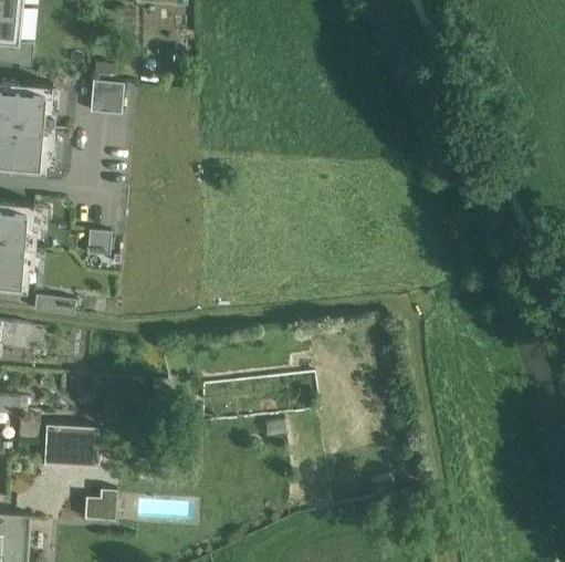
[(0,43),(12,45),(18,47),(22,0),(0,0),(0,43)]
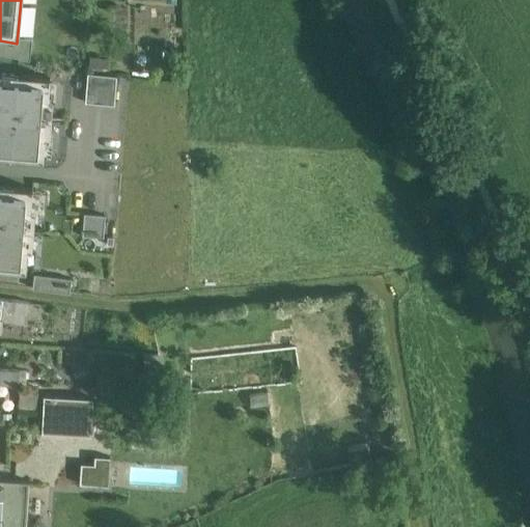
[(108,70),(108,59),(88,59),(88,70),(108,70)]
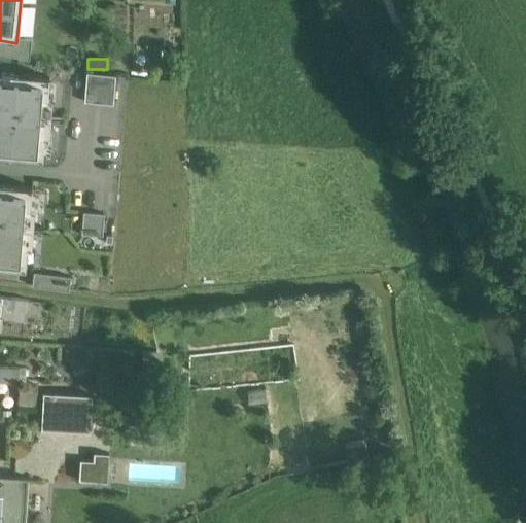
[(83,104),(113,107),(115,76),(86,74),(83,104)]
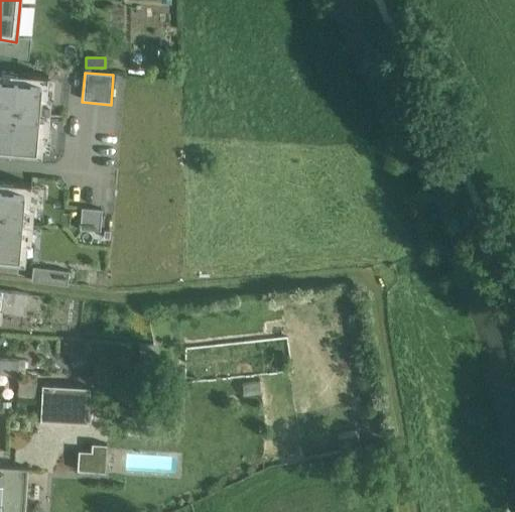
[(0,156),(40,160),(47,80),(0,76),(0,156)]
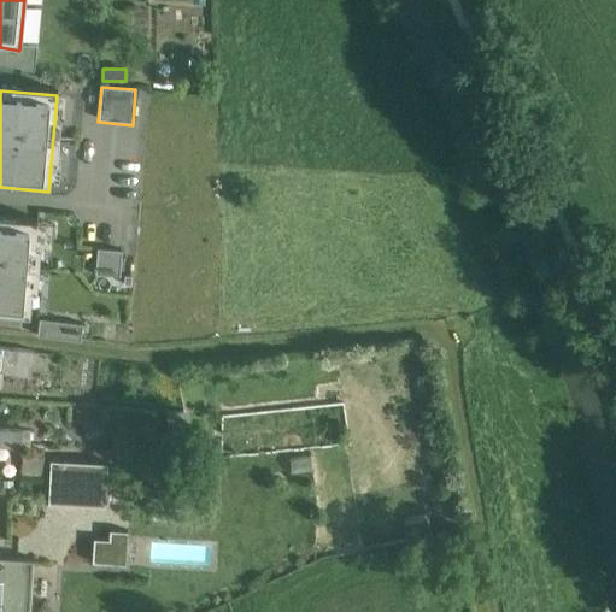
[(0,317),(28,321),(36,224),(0,221),(0,317)]
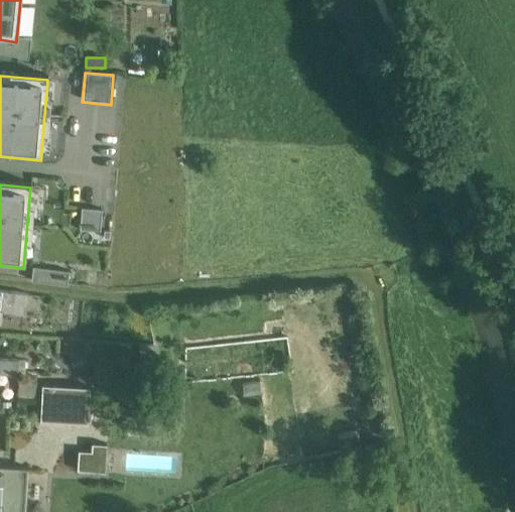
[(100,231),(100,210),(80,210),(80,231),(100,231)]
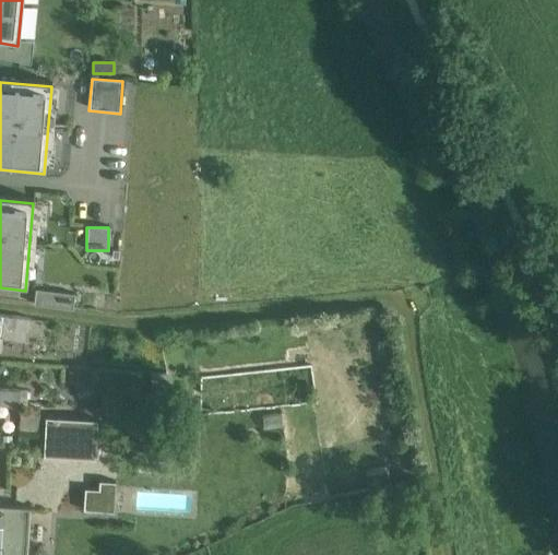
[(35,308),(73,306),(73,292),(34,293),(35,308)]
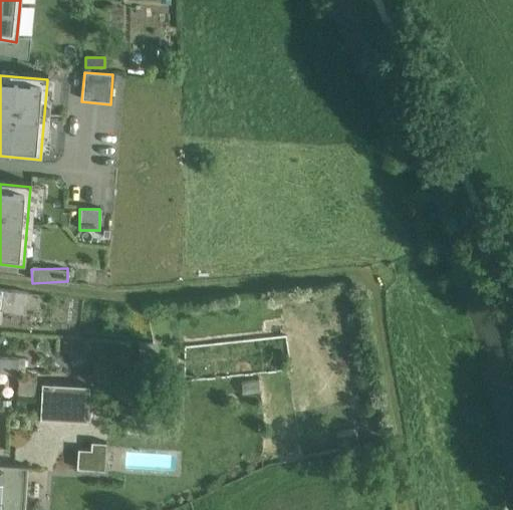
[(14,295),(0,294),(0,313),(25,317),(27,297),(14,295)]
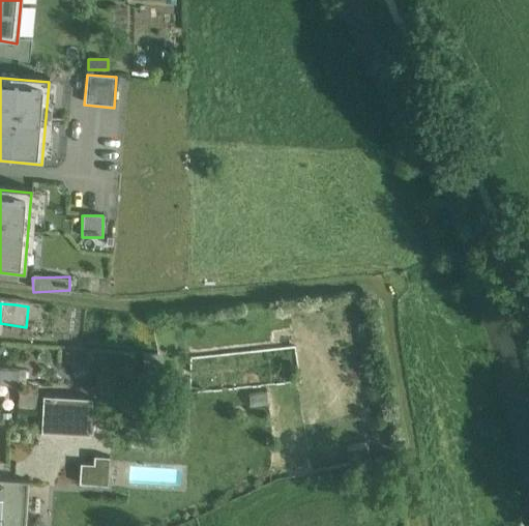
[(159,368),(144,368),(145,381),(163,380),(159,368)]
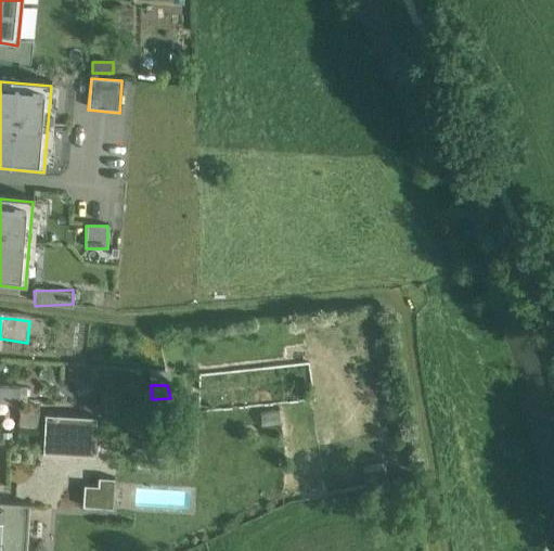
[(24,393),(0,391),(0,402),(24,405),(24,393)]
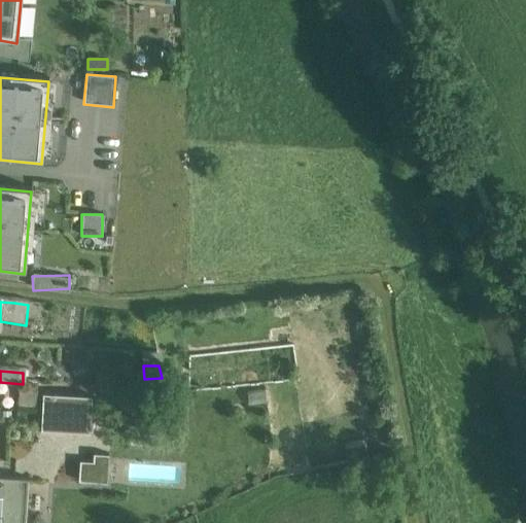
[(42,395),(41,432),(91,432),(92,396),(42,395)]
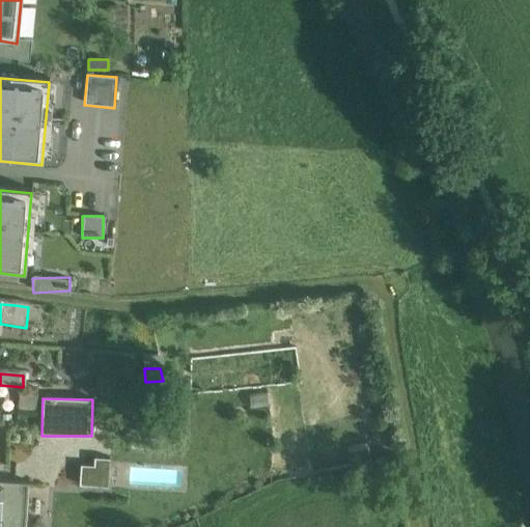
[(80,465),(80,487),(109,488),(110,459),(93,458),(93,466),(80,465)]
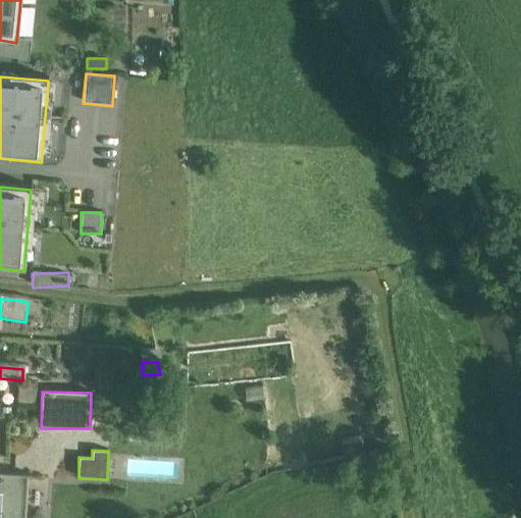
[(24,517),(27,474),(0,473),(0,517),(24,517)]
